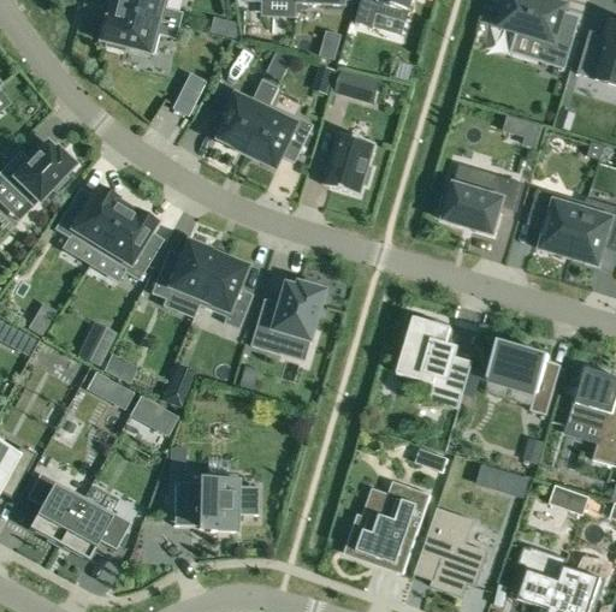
[(111,0),(110,7),(178,24),(181,11),(164,7),(165,0),(111,0)]
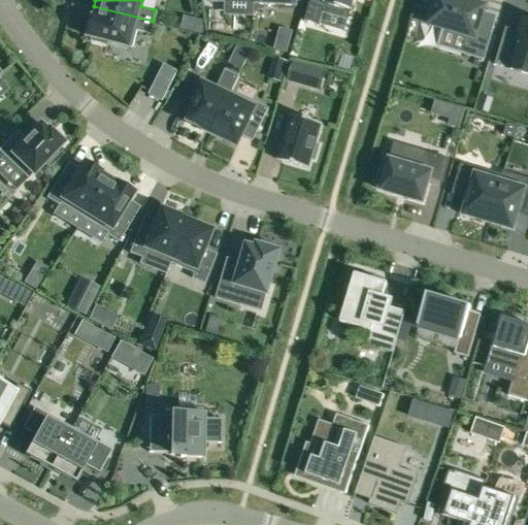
[(307,0),(303,19),(318,23),(321,11),(348,19),(352,0),(307,0)]
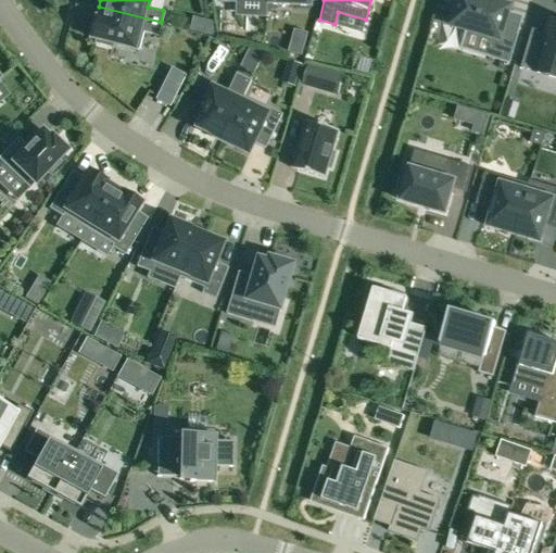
[(494,36),(489,54),(509,61),(518,32),(504,27),(510,4),(495,0),(452,0),(450,9),(454,10),(451,23),(494,36)]
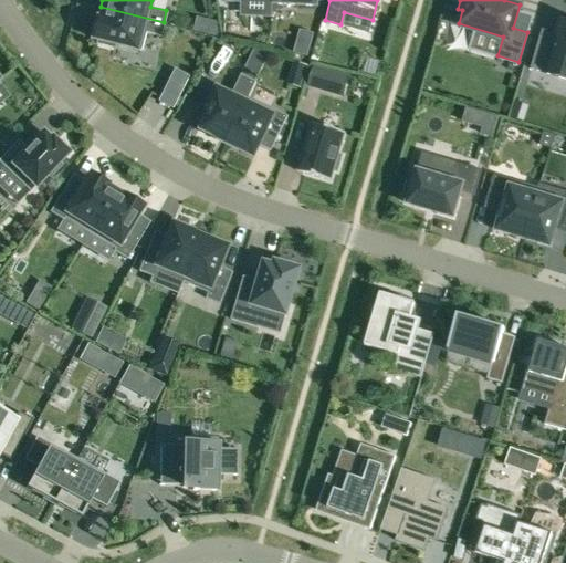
[(164,22),(101,7),(97,17),(96,17),(92,35),(96,38),(95,42),(114,47),(115,42),(140,49),(145,30),(160,34),(164,22)]
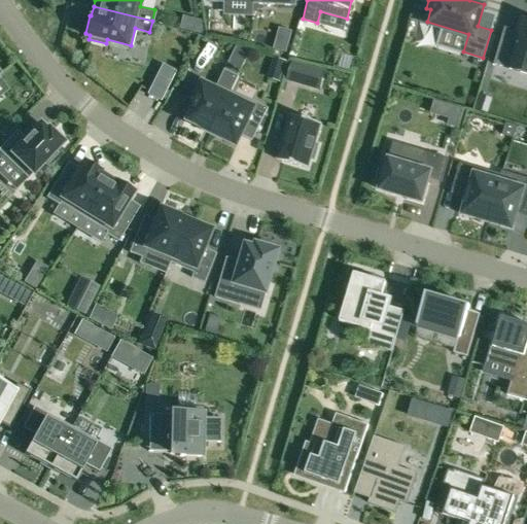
[(514,41),(501,37),(494,62),(526,71),(526,16),(522,15),(518,29),(514,41)]
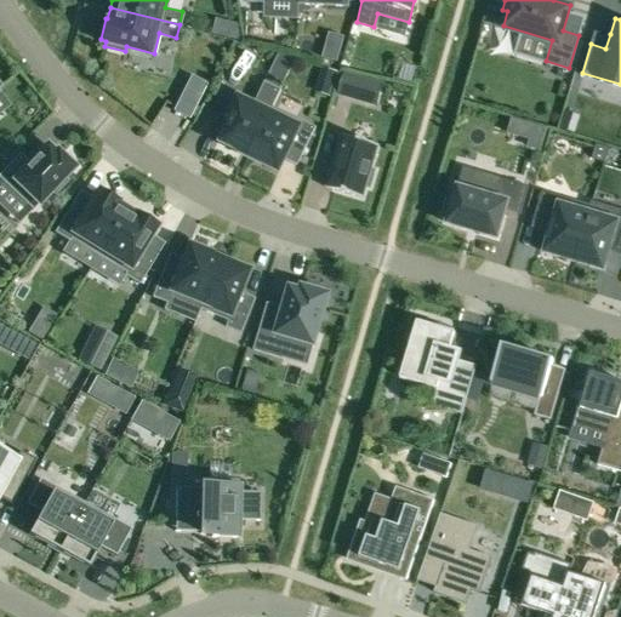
[(337,58),(345,33),(329,29),(323,55),(337,58)]
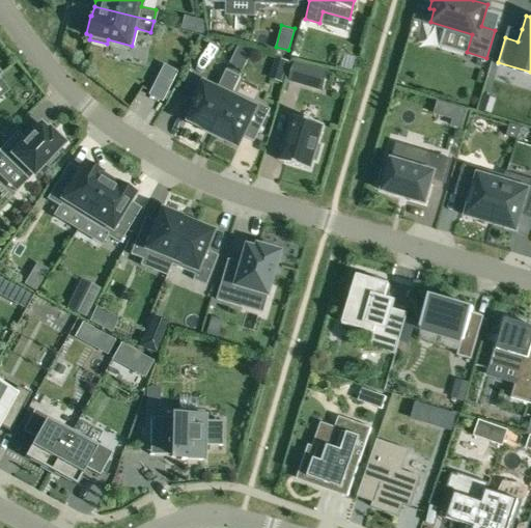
[(244,65),(231,58),(226,67),(240,75),(244,65)]
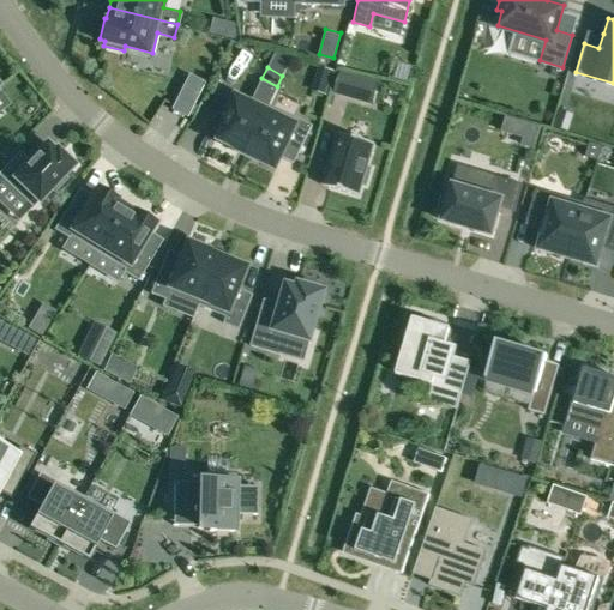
[(341,72),(336,90),(372,101),(378,82),(341,72)]
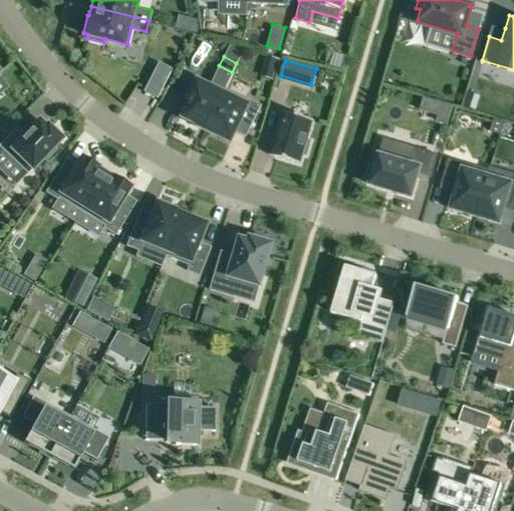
[(157,97),(172,71),(157,63),(143,89),(157,97)]
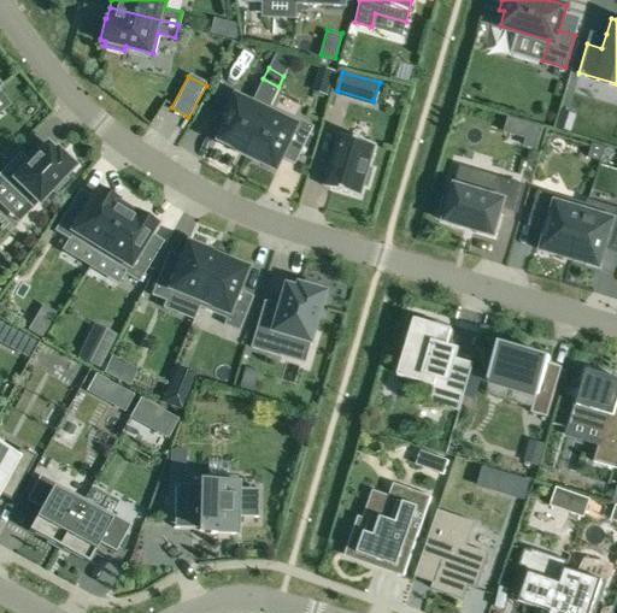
[(270,104),(271,104),(280,87),(263,78),(252,101),(231,92),(222,112),(228,115),(216,139),(247,153),(270,104)]
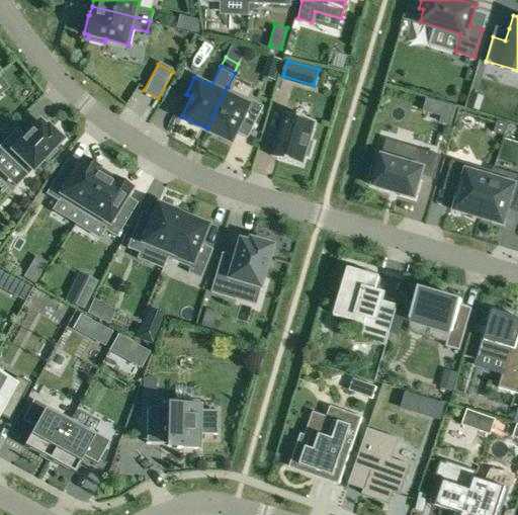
[(227,87),(207,129),(206,129),(233,141),(241,122),(252,129),(263,104),(228,87),(227,87)]
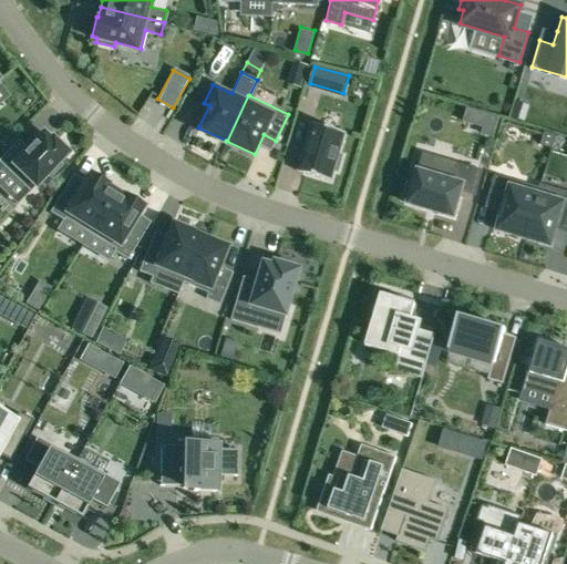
[(487,112),(483,126),(481,132),(494,136),(500,115),(487,112)]
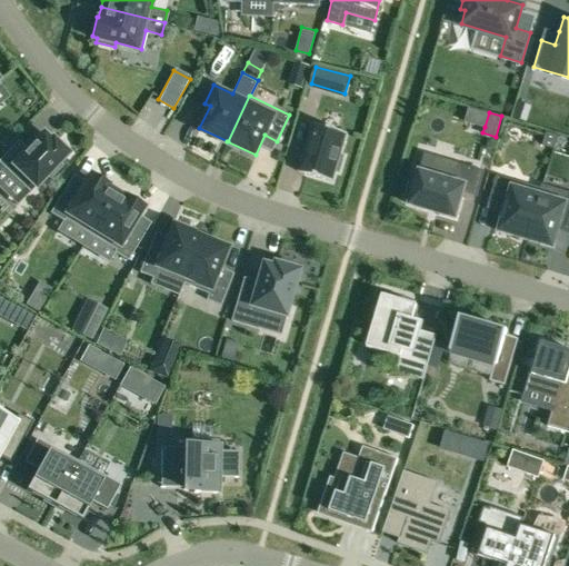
[(313,121),(299,170),(332,179),(335,169),(339,170),(345,154),(340,152),(346,131),(313,121)]
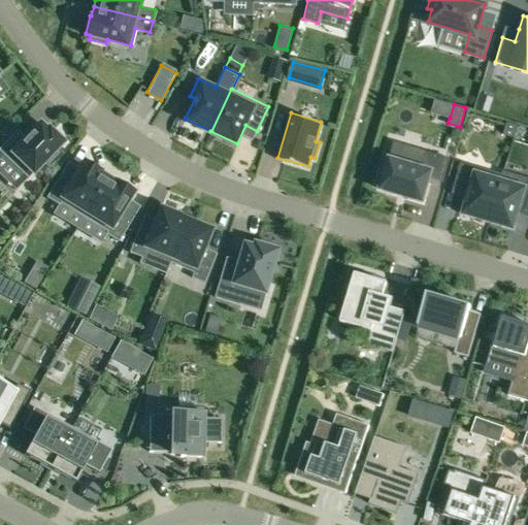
[(55,148),(62,140),(48,127),(46,128),(40,122),(25,137),(17,128),(0,144),(0,150),(28,176),(43,160),(45,163),(58,151),(55,148)]
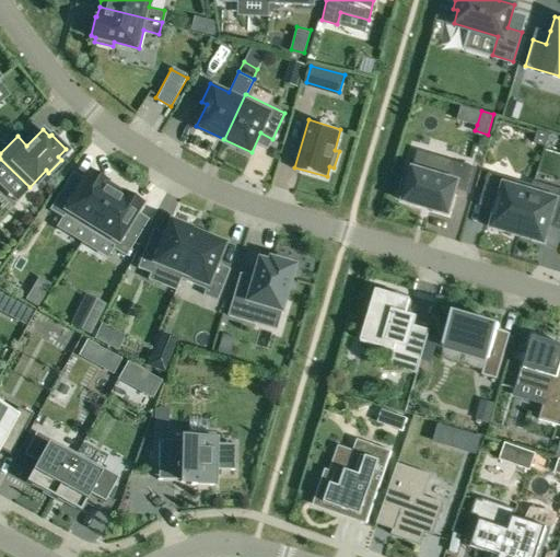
[(404,195),(403,199),(448,213),(458,180),(412,165),(409,177),(404,176),(399,194),(404,195)]
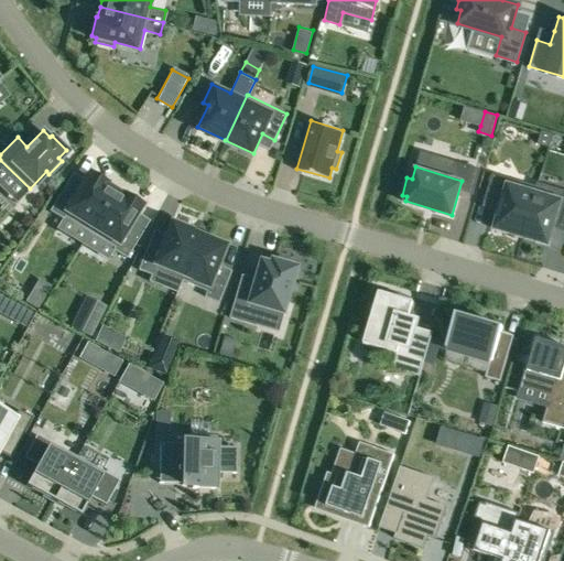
[(64,215),(89,230),(115,189),(106,183),(106,182),(88,171),(78,189),(66,181),(50,208),(63,217),(64,215)]
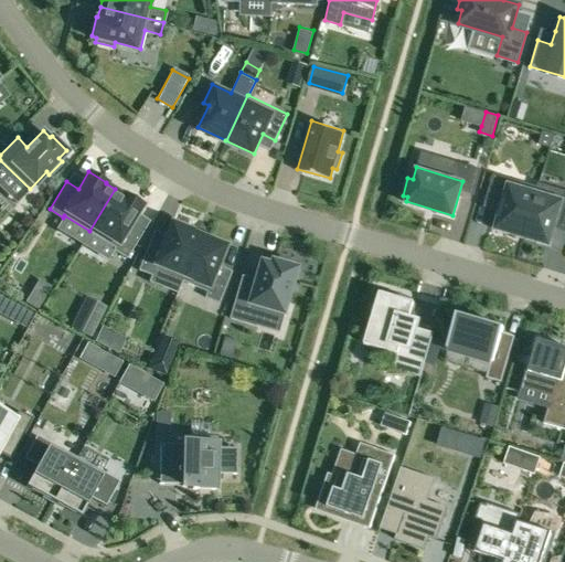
[(523,236),(537,186),(536,184),(510,177),(494,228),(523,236)]
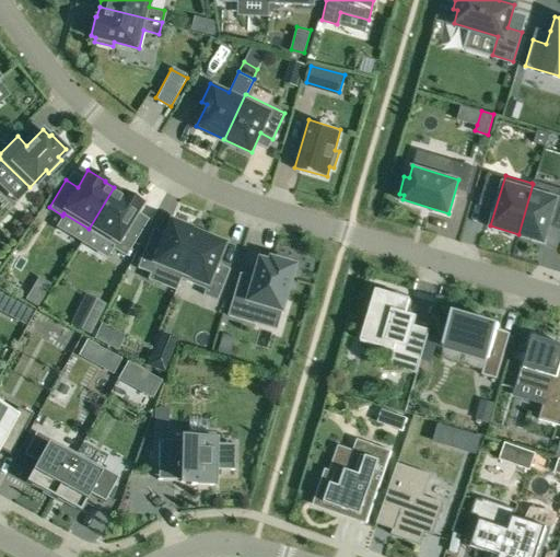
[(559,189),(559,187),(534,180),(532,183),(533,184),(518,234),(545,242),(559,189)]
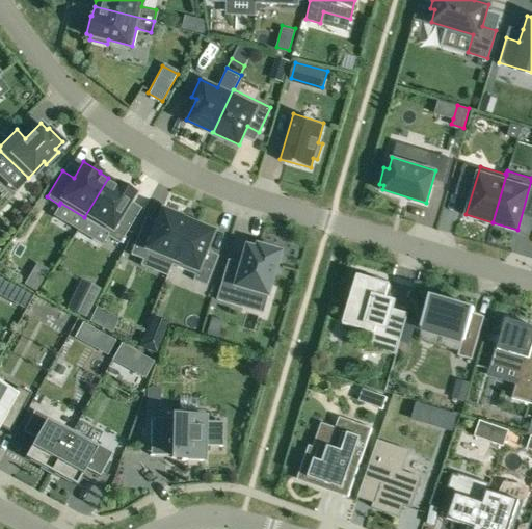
[(116,183),(108,178),(84,217),(107,232),(106,234),(118,241),(135,215),(124,208),(133,192),(117,182),(116,183)]
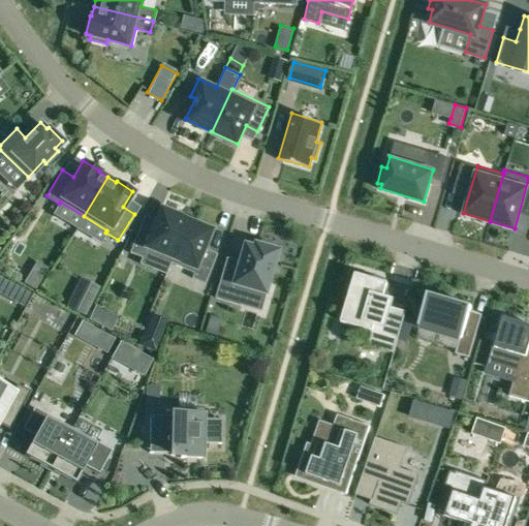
[(187,217),(160,207),(153,226),(141,221),(129,251),(143,256),(145,251),(169,261),(187,217)]
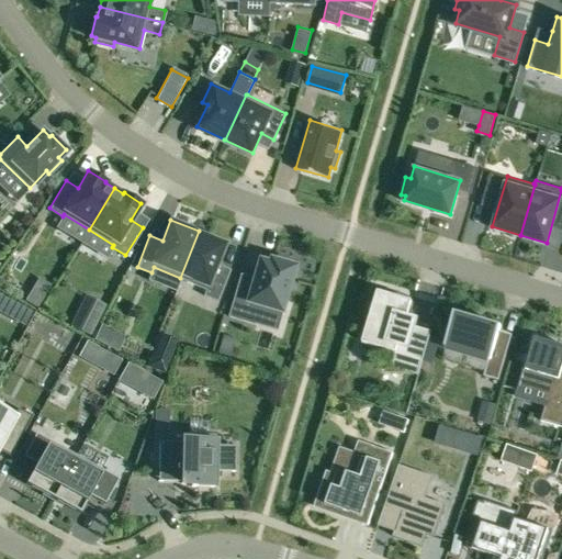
[(227,243),(199,231),(180,278),(208,289),(205,294),(220,300),(232,268),(220,263),(227,243)]
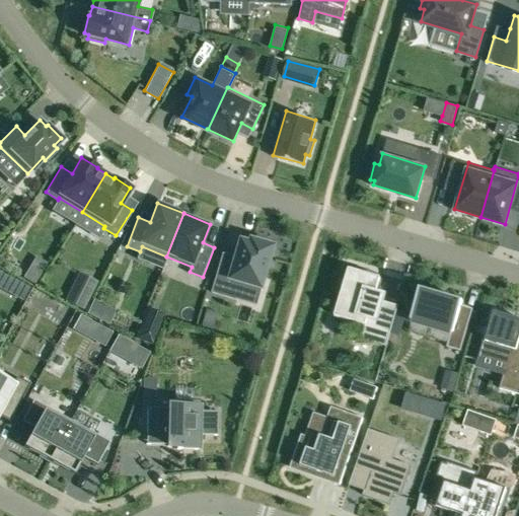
[(251,241),(242,238),(237,255),(223,251),(212,291),(236,298),(241,283),(262,289),(275,244),(252,237),(251,241)]
